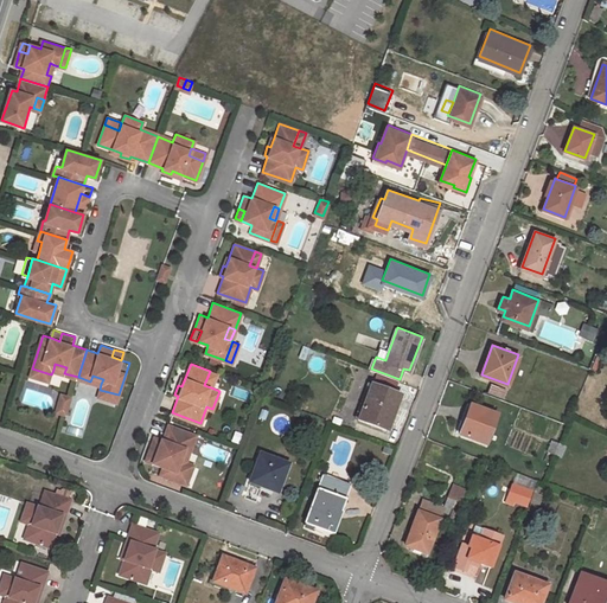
[(31,374),(50,380),(51,374),(32,369),(31,374)]
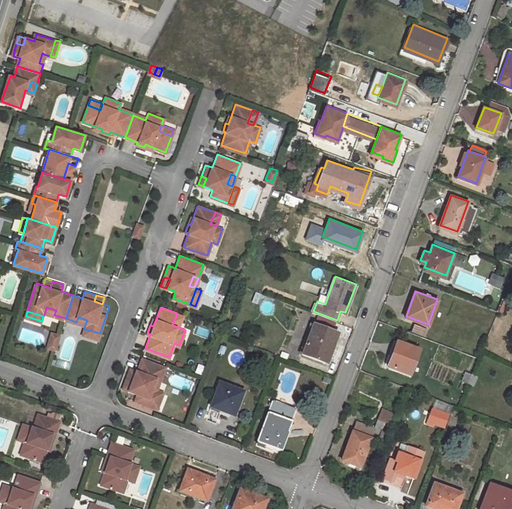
[(178,327),(183,315),(177,313),(172,325),(178,327)]
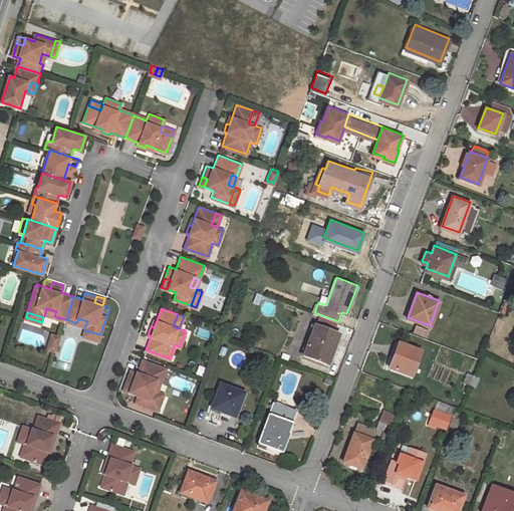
[(328,362),(340,332),(315,322),(304,353),(328,362)]
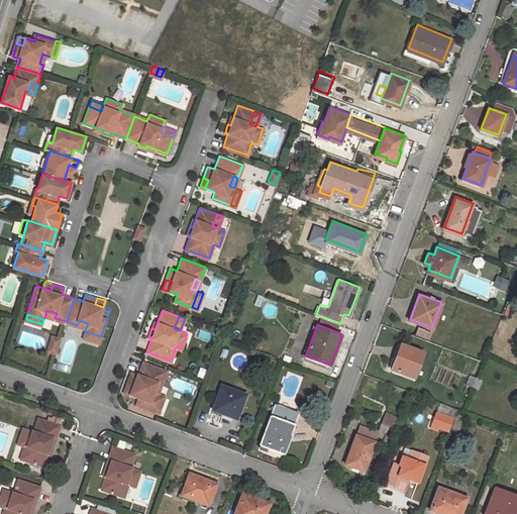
[(83,337),(99,342),(101,336),(85,332),(83,337)]
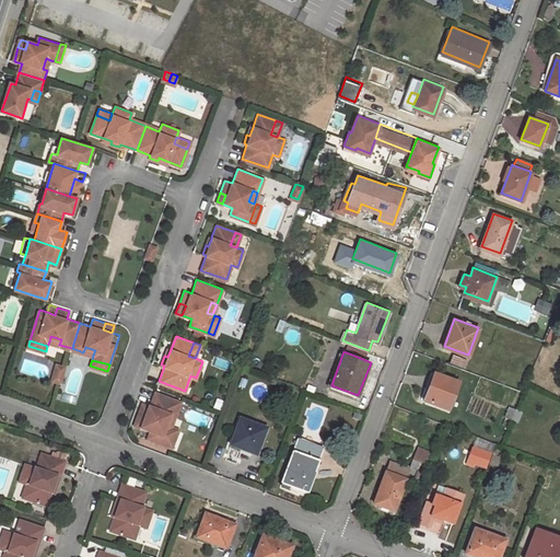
[(61,381),(62,362),(50,361),(49,380),(61,381)]
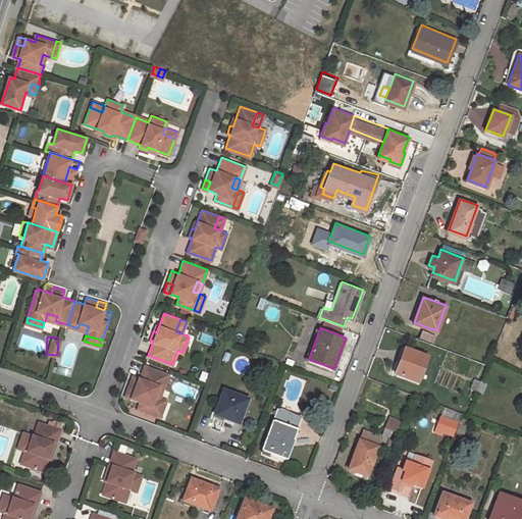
[(418,379),(428,354),(405,346),(396,371),(418,379)]
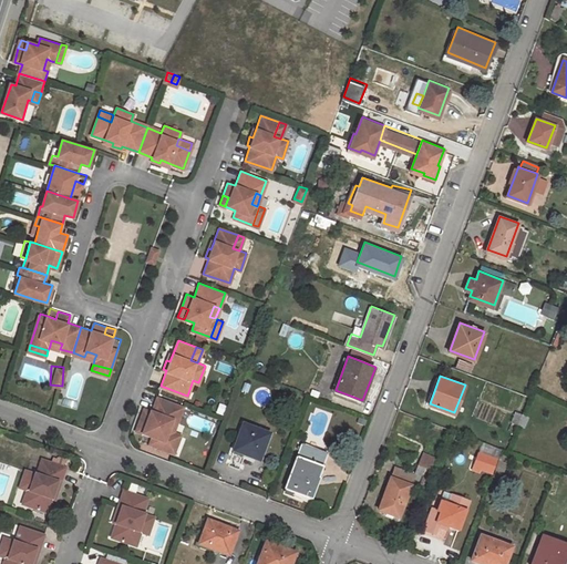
[(144,407),(140,420),(145,422),(142,431),(152,434),(148,442),(168,450),(176,431),(173,430),(168,429),(173,419),(177,420),(183,406),(157,396),(152,410),(144,407)]
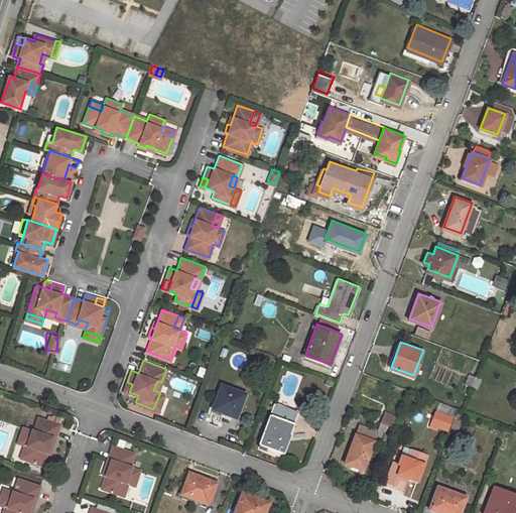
[(471,373),(467,381),(473,383),(476,375),(471,373)]
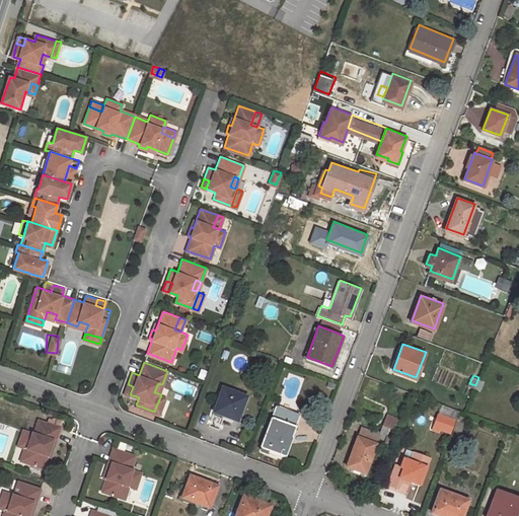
[(480,388),(485,379),(478,377),(475,385),(480,388)]
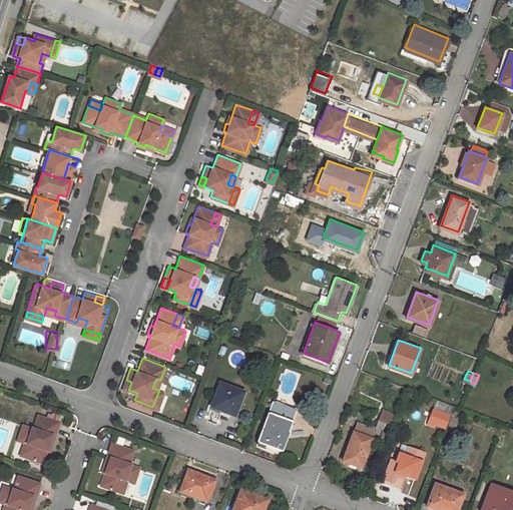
[(128,390),(131,382),(126,380),(123,388),(128,390)]
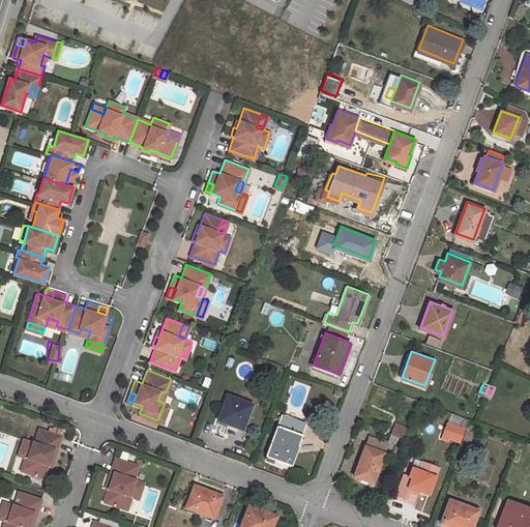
[(244,428),(254,403),(229,394),(221,419),(244,428)]
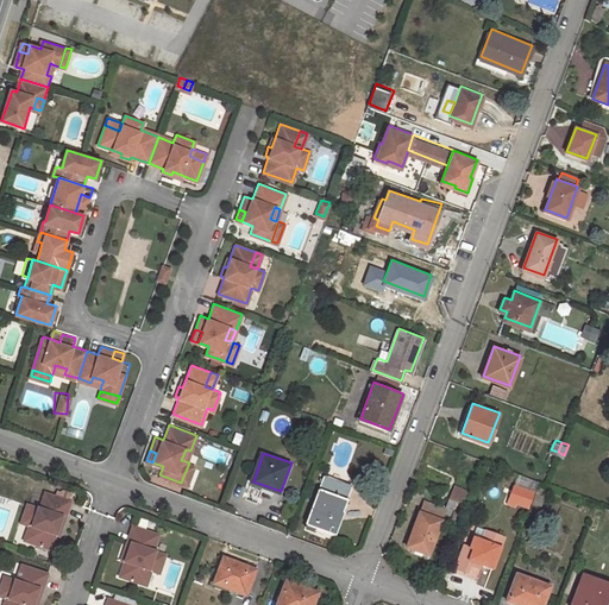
[(189,462),(181,483),(187,485),(195,465),(189,462)]
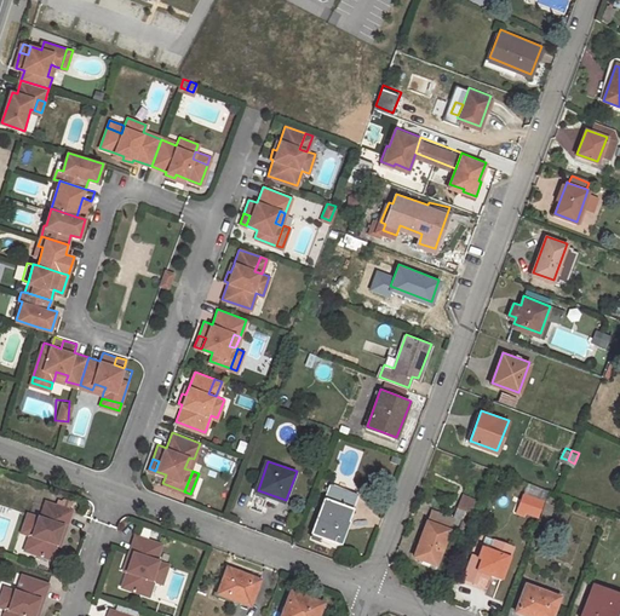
[(340,542),(360,491),(332,482),(314,533),(340,542)]
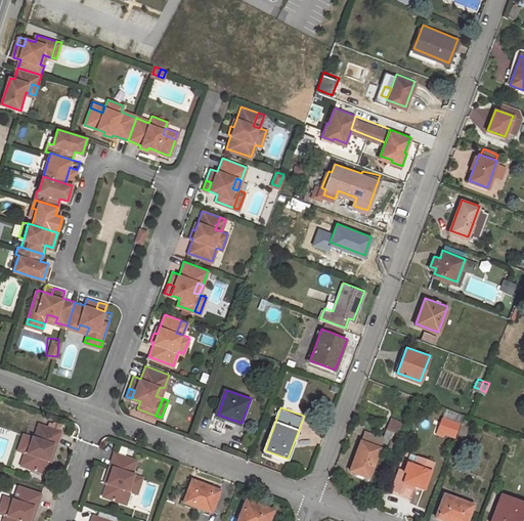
[(439,428),(444,430),(455,434),(461,421),(443,415),(438,427),(439,428)]
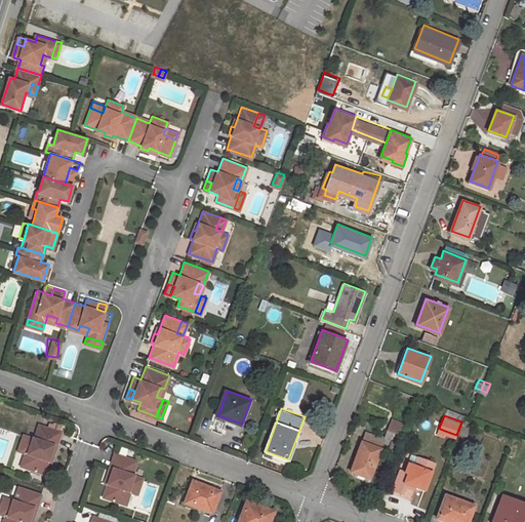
[(403,426),(393,423),(391,429),(403,433),(405,427),(403,426)]
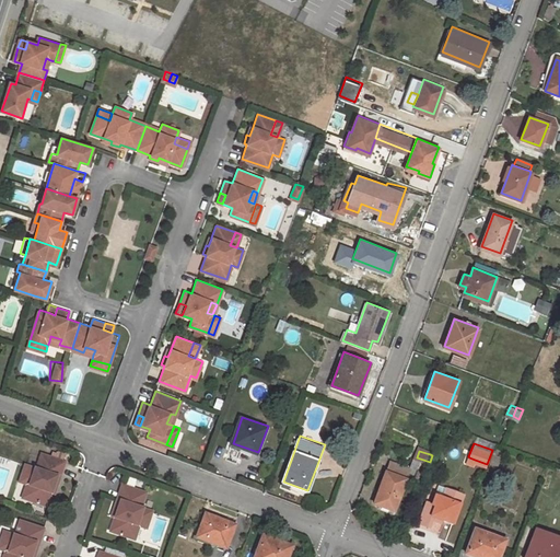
[(27,463),(21,479),(30,483),(35,485),(31,498),(48,505),(53,491),(55,483),(59,484),(67,461),(44,452),(38,467),(27,463)]
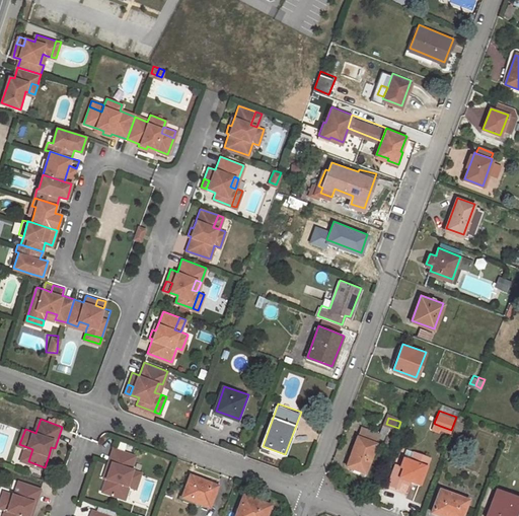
[(364,426),(349,463),(367,470),(382,433),(364,426)]
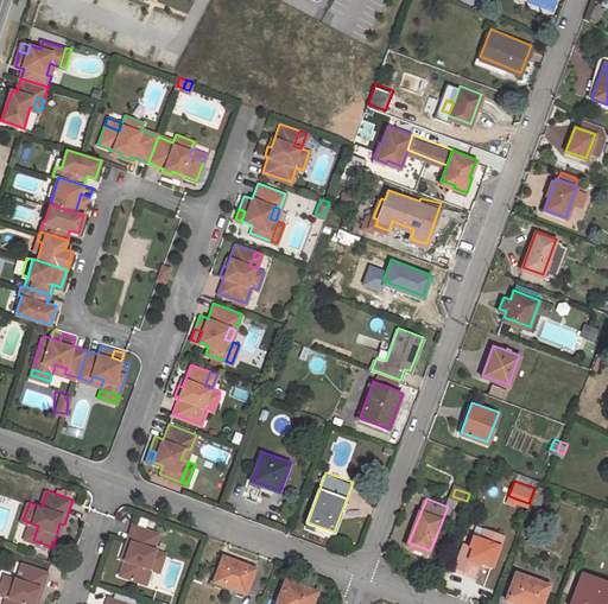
[(32,523),(26,538),(33,540),(38,526),(32,523)]
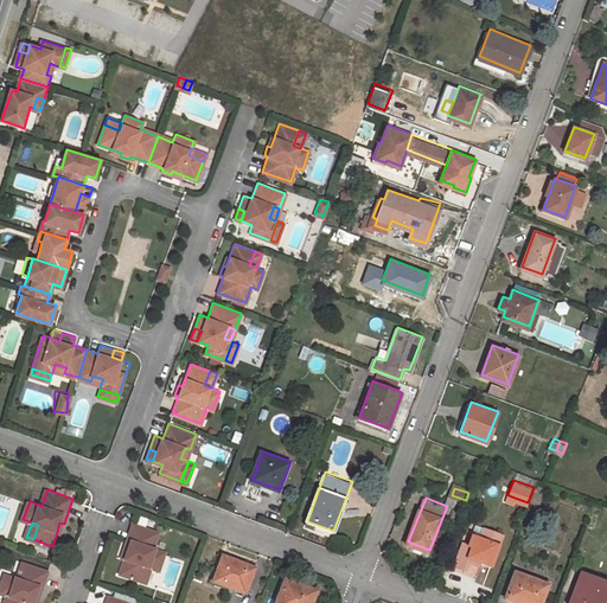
[(128,552),(126,559),(121,575),(140,581),(145,566),(153,569),(160,572),(166,553),(154,550),(160,533),(134,524),(125,550),(128,552)]
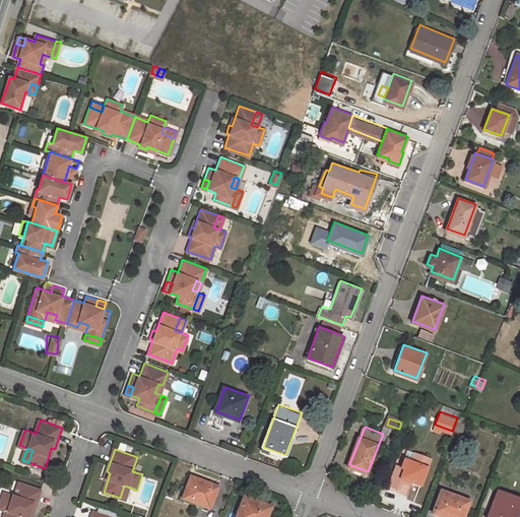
[(404,456),(401,464),(397,463),(389,482),(399,487),(403,476),(421,483),(432,456),(414,450),(411,459),(404,456)]
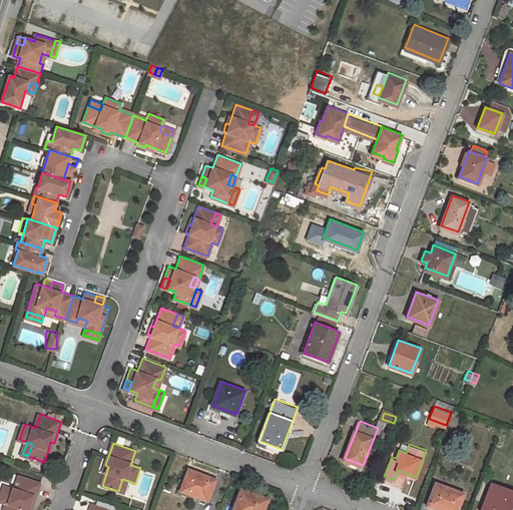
[(208,498),(215,477),(190,468),(182,488),(208,498)]
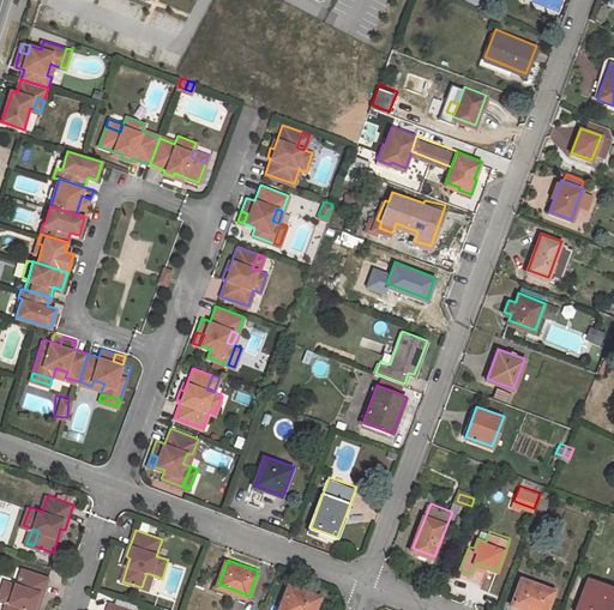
[(35,609),(37,602),(42,604),(50,578),(24,568),(18,585),(6,581),(0,597),(0,599),(7,603),(14,605),(13,609),(35,609)]
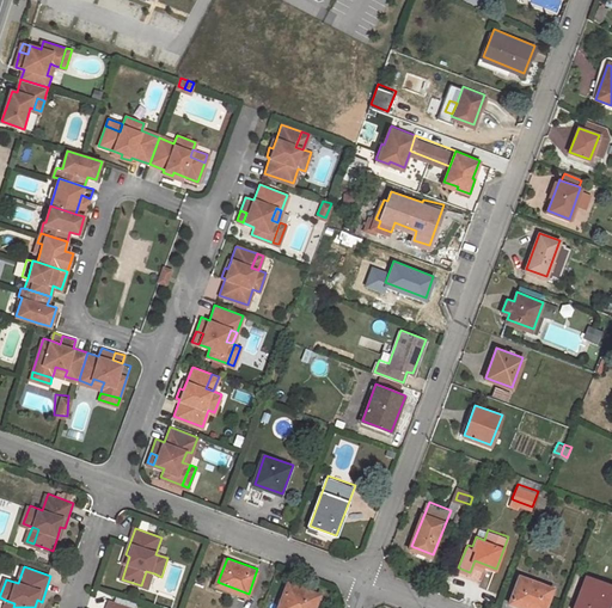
[(146,571),(141,585),(148,588),(154,573),(146,571)]
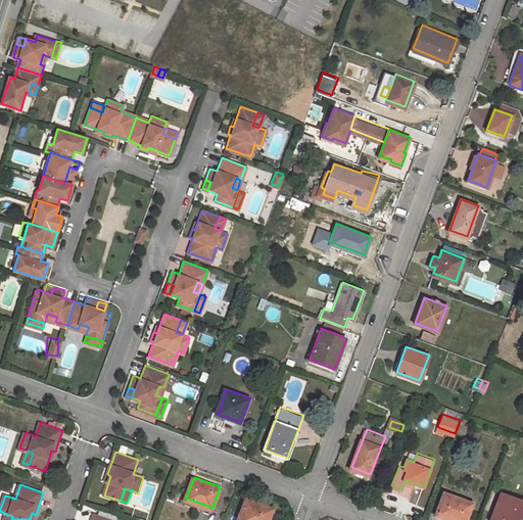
[(506,519),(520,519),(522,516),(522,495),(508,489),(493,517),(498,519),(505,519),(506,519)]
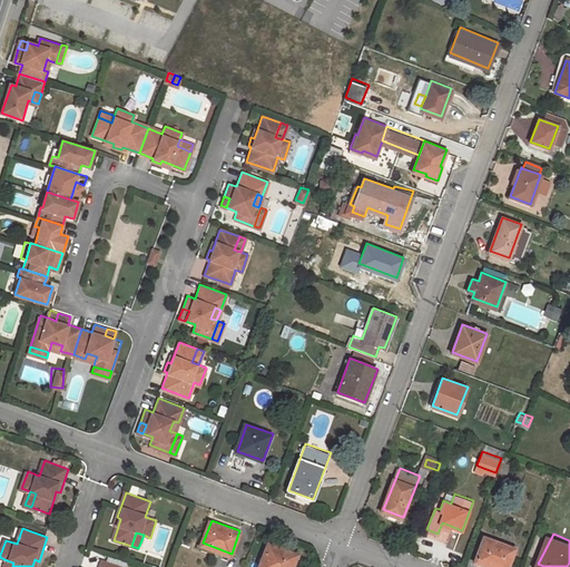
[(492,566),(508,566),(516,547),(485,536),(477,560),(492,566)]
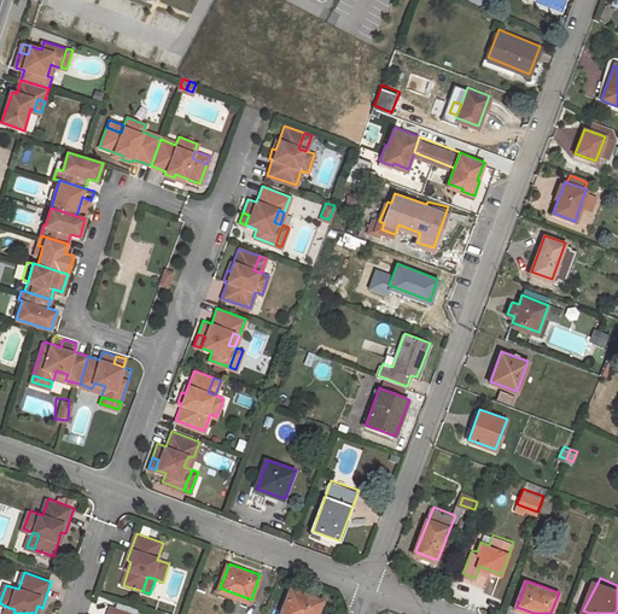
[(322,598),(292,586),(281,613),(313,613),(315,608),(319,609),(322,598)]
